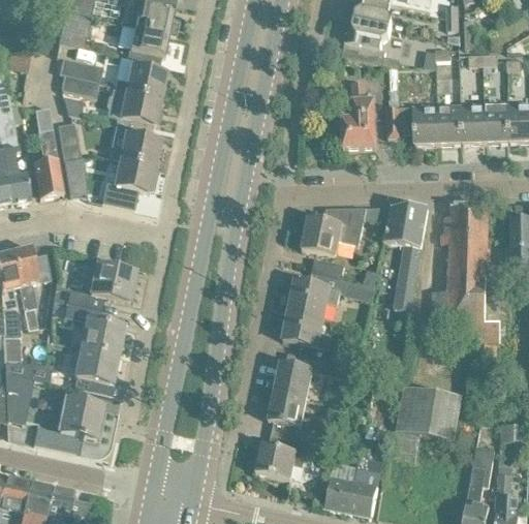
[(93,2),(93,0),(66,0),(64,13),(90,19),(93,2)]
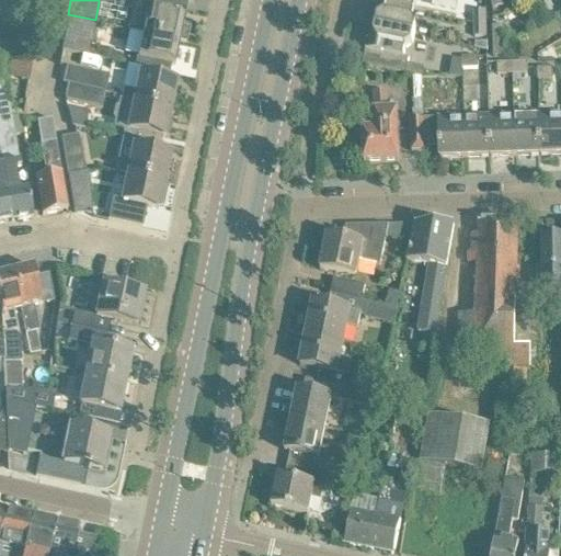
[(182,12),(184,2),(175,1),(171,0),(133,0),(128,26),(144,29),(180,36),(184,13),(182,12)]
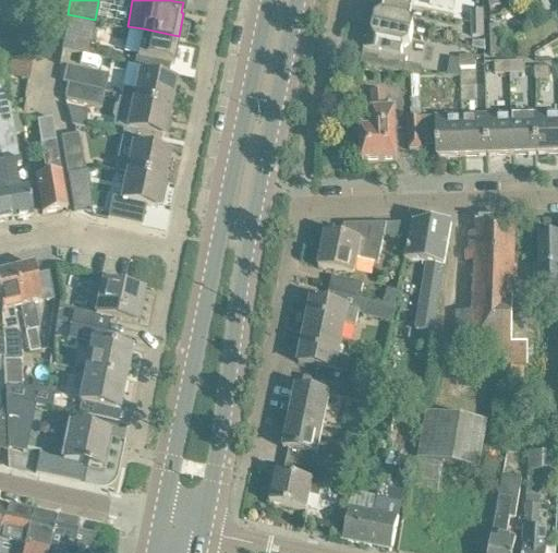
[(409,15),(411,5),(384,0),(373,0),(371,9),(372,9),(375,14),(374,23),(412,32),(413,22),(409,15)]
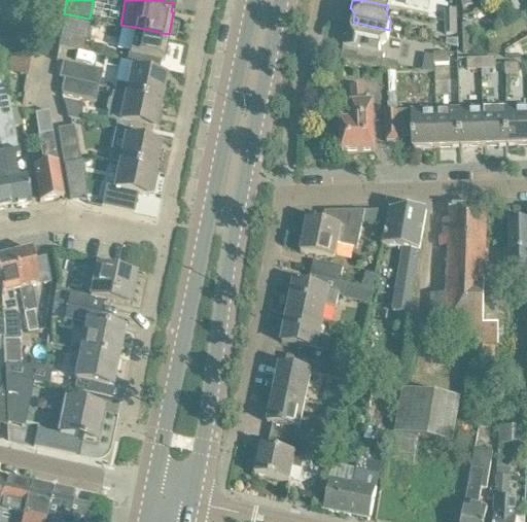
[(446,4),(446,18),(456,18),(455,4),(446,4)]
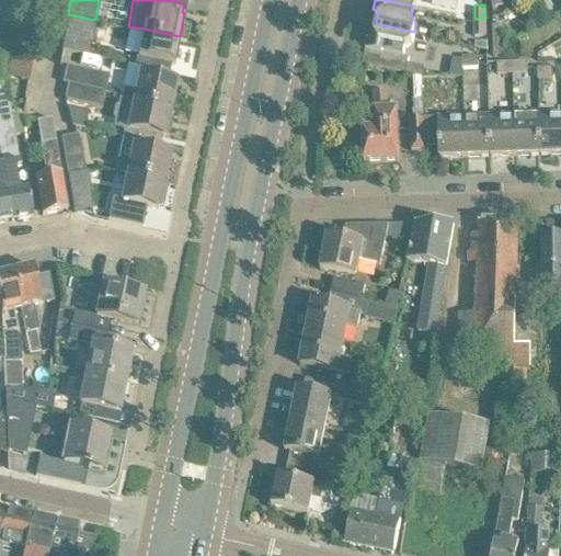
[(485,32),(485,19),(474,19),(476,33),(485,32)]
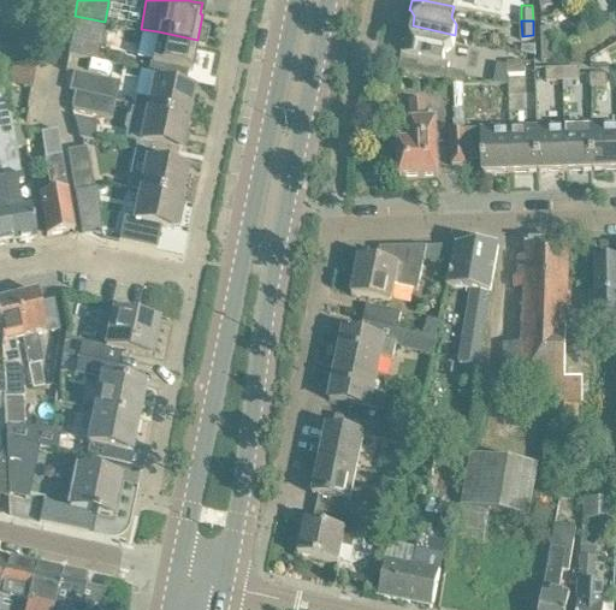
[(540,24),(540,41),(552,41),(552,23),(540,24)]
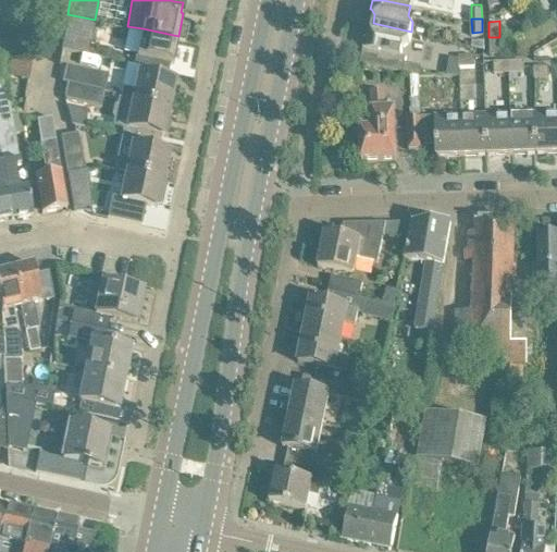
[(422,62),(405,59),(406,53),(400,52),(403,44),(409,39),(411,32),(373,23),(371,32),(366,35),(364,35),(360,59),(409,70),(419,72),(420,72),(422,62)]
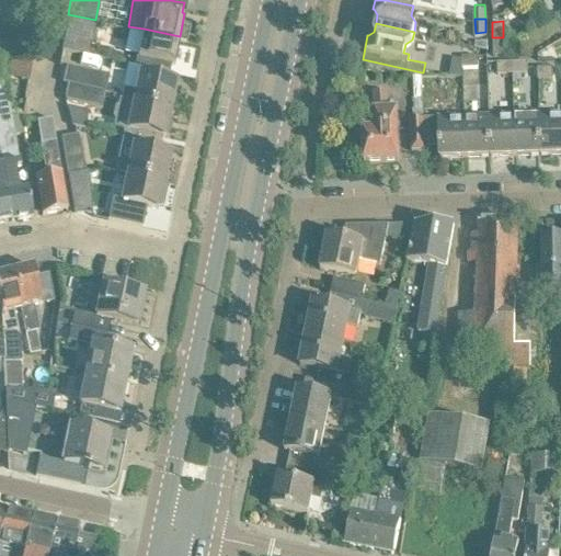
[(174,61),(180,36),(144,29),(137,61),(145,64),(167,68),(169,59),(174,61)]
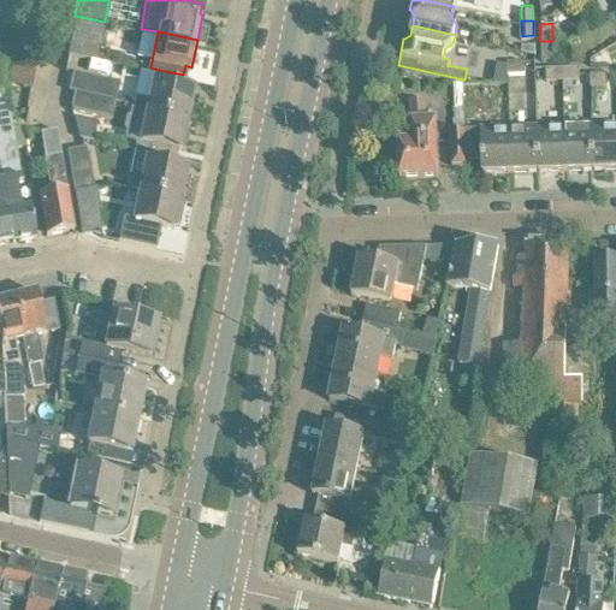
[(101,41),(95,40),(71,35),(69,52),(99,58),(101,41)]
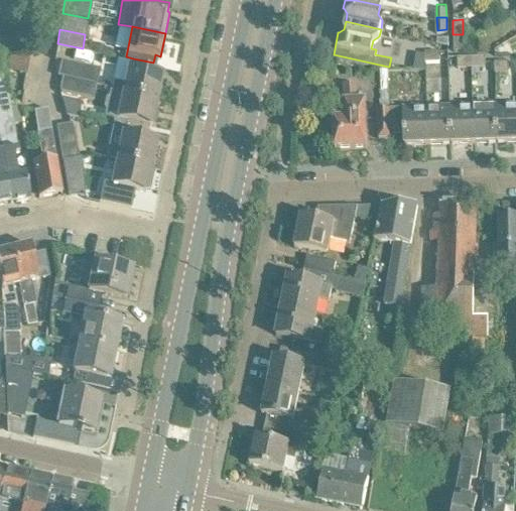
[(464,46),(463,34),(453,34),(454,47),(464,46)]
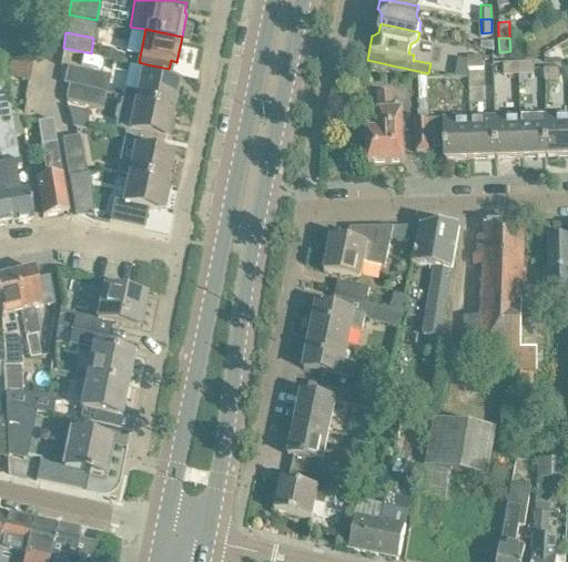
[(469,65),(484,64),(484,53),(468,53),(468,57),(469,65)]
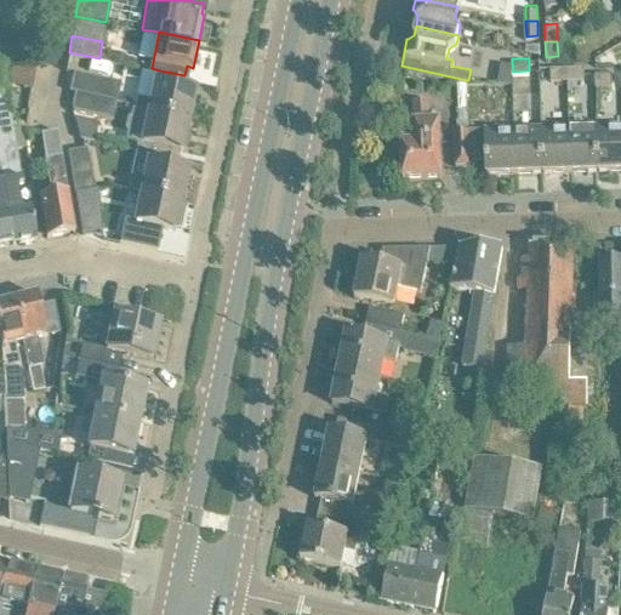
[(502,61),(497,80),(513,79),(513,72),(512,62),(502,61)]
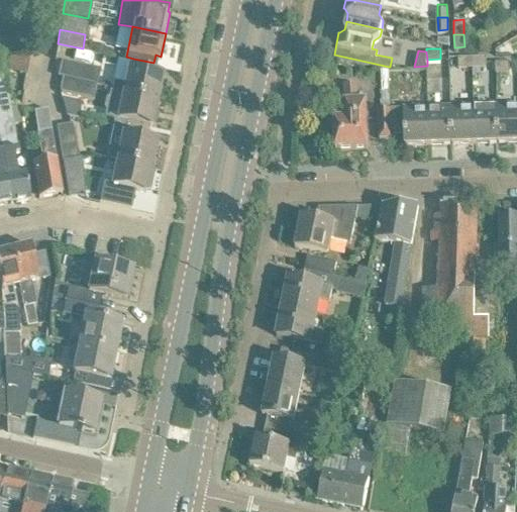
[(21,53),(18,69),(26,70),(29,54),(21,53)]
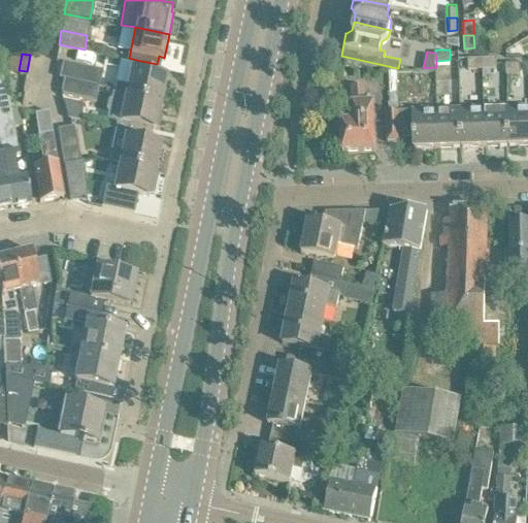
[(496,55),(483,56),(483,66),(497,65),(496,55)]
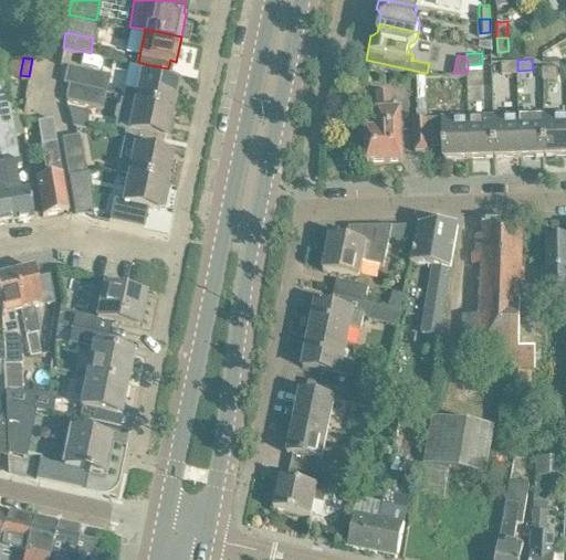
[(517,71),(517,60),(502,61),(502,71),(517,71)]
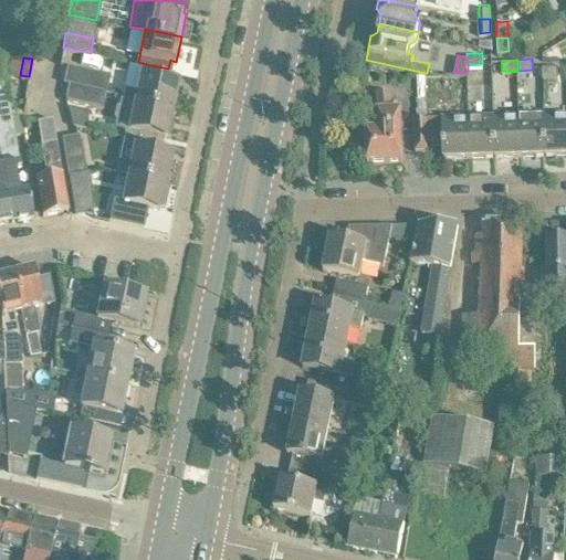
[(63,80),(69,81),(107,88),(111,71),(66,62),(63,80)]
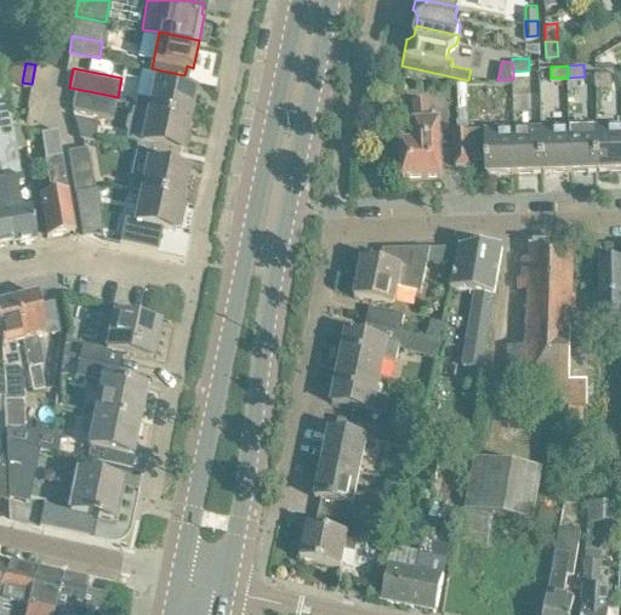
[(183,84),(184,75),(160,70),(159,79),(155,78),(152,96),(137,94),(135,101),(126,98),(125,104),(132,106),(149,108),(188,117),(194,86),(183,84)]
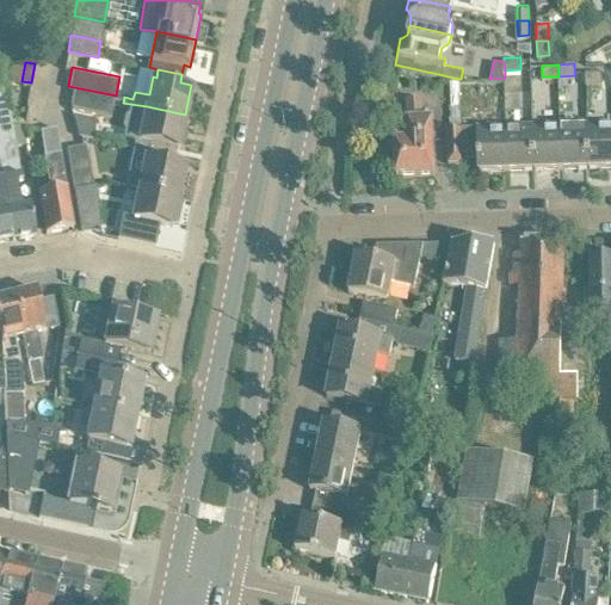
[(585,82),(603,82),(602,69),(585,71),(585,82)]
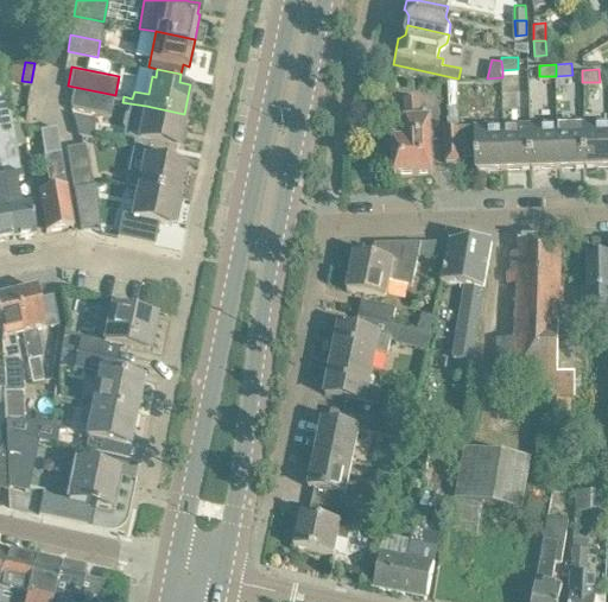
[(460,158),(460,154),(458,122),(457,78),(447,76),(449,124),(444,124),(445,159),(460,158)]
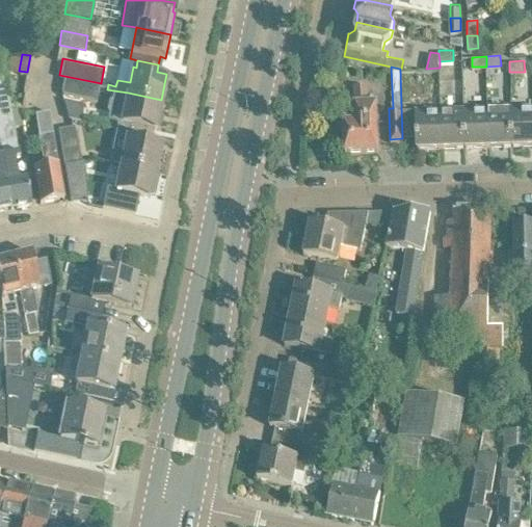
[(4,73),(0,73),(0,139),(16,137),(12,120),(10,107),(4,73)]
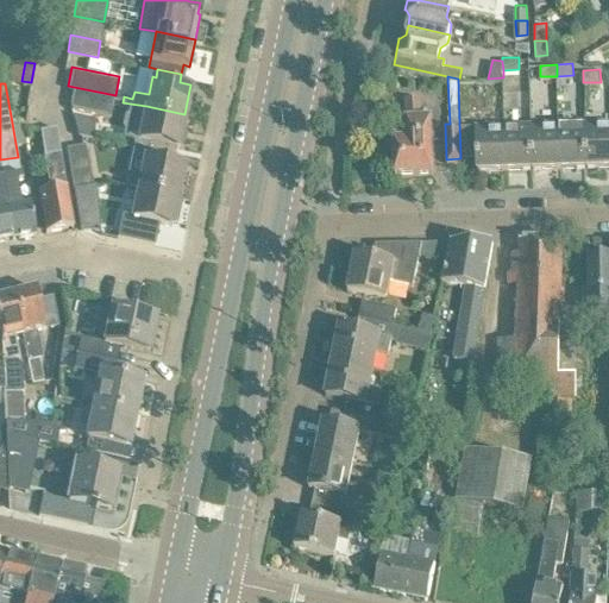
[(111,113),(115,95),(74,87),(71,100),(71,105),(111,113)]
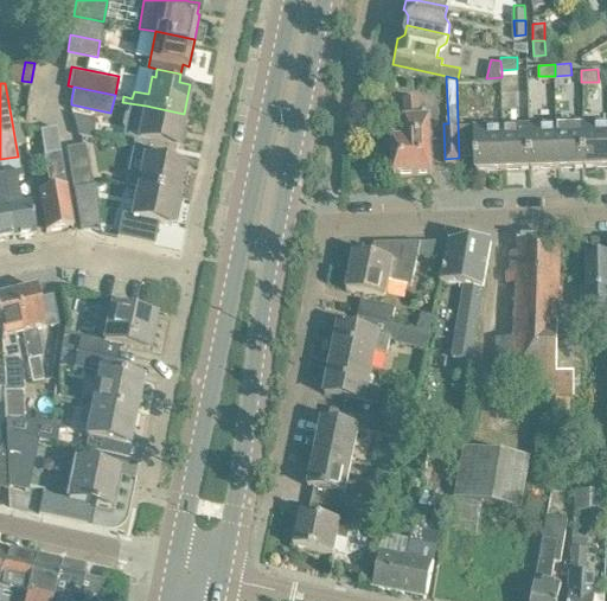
[(394,168),(432,167),(429,114),(420,114),(419,94),(404,94),(406,128),(393,128),(394,168)]
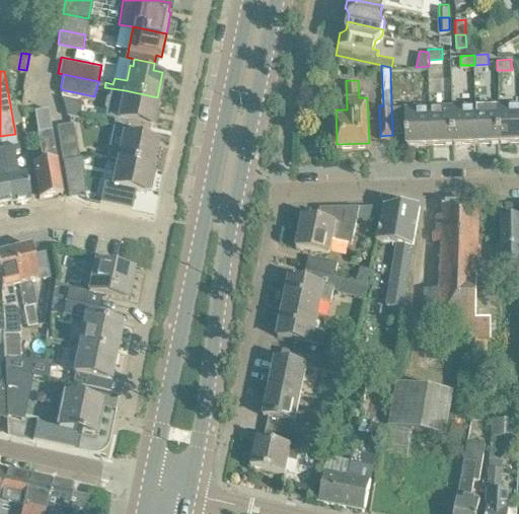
[(152,123),(157,97),(125,90),(110,88),(109,93),(106,95),(104,105),(106,107),(104,115),(114,117),(115,122),(114,124),(125,126),(146,130),(148,122),(152,123)]
